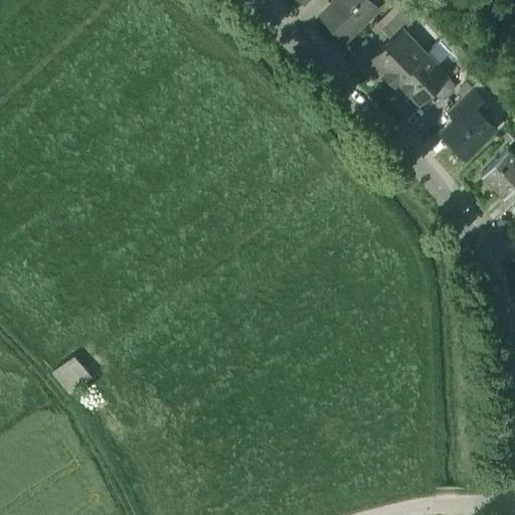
[(337,0),(323,13),(345,37),(376,8),(368,0),(337,0)]
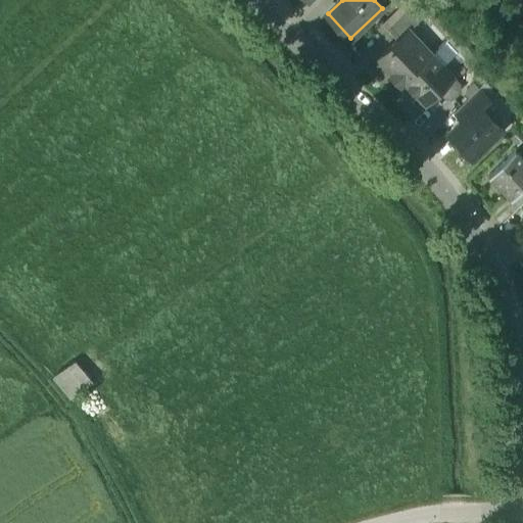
[(411,0),(408,0),(382,25),(397,41),(408,32),(409,33),(426,16),(411,0)]
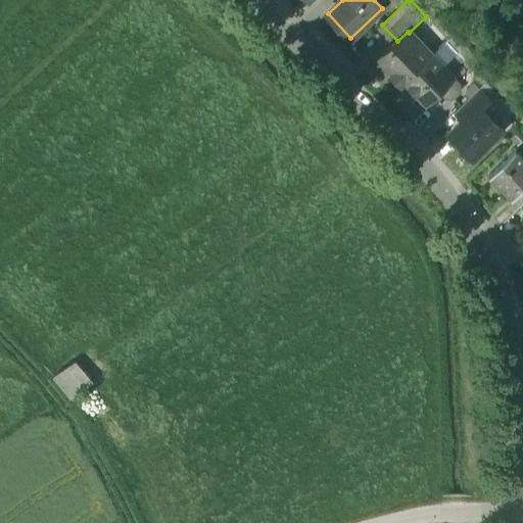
[(397,41),(378,59),(401,85),(405,82),(431,56),(409,33),(408,32),(397,41)]
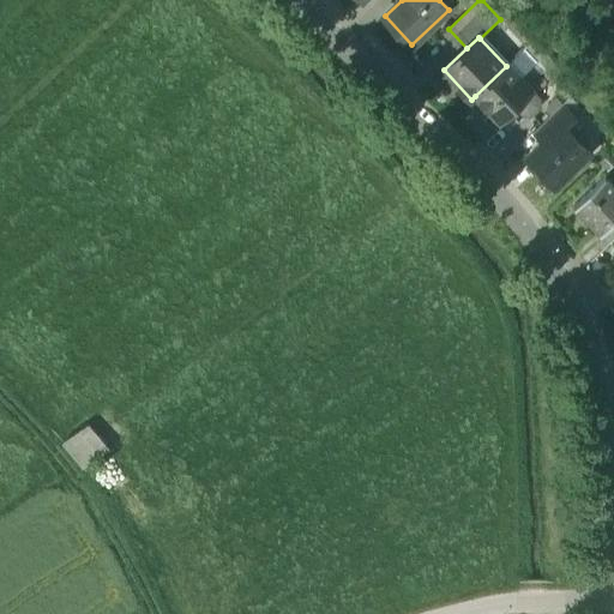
[(506,66),(475,96),(481,101),(479,103),(487,112),(489,109),(503,124),(517,109),(533,95),(506,66)]
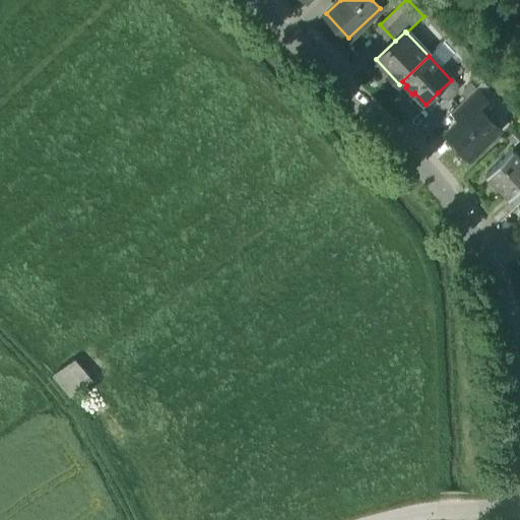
[(455,85),(451,80),(438,92),(443,98),(449,99),(457,91),(455,85)]
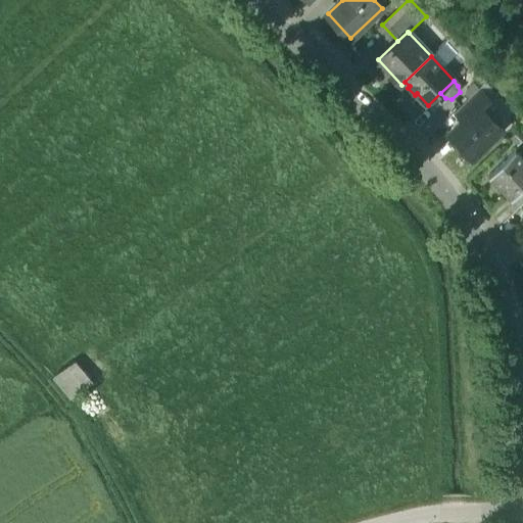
[(480,90),(455,113),(462,124),(480,106),(481,107),(489,99),(480,90)]
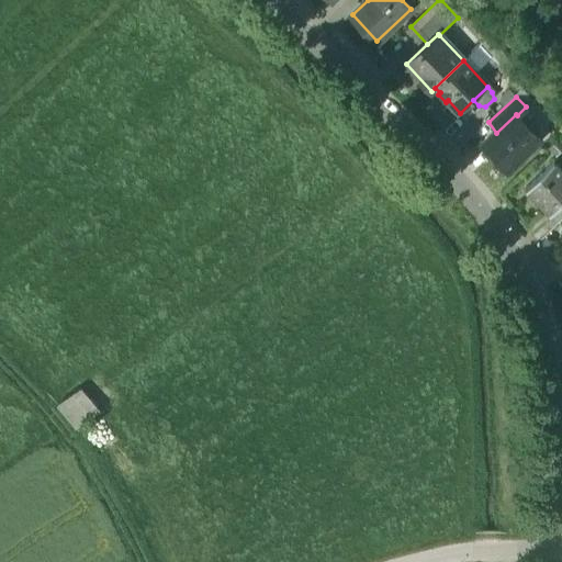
[(496,133),(483,146),(507,171),(540,139),(517,115),(516,114),(496,133)]
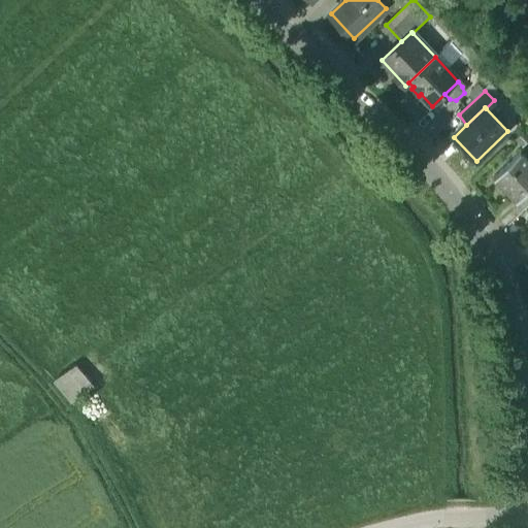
[(527,161),(520,153),(493,178),(517,202),(525,194),(527,191),(527,161)]
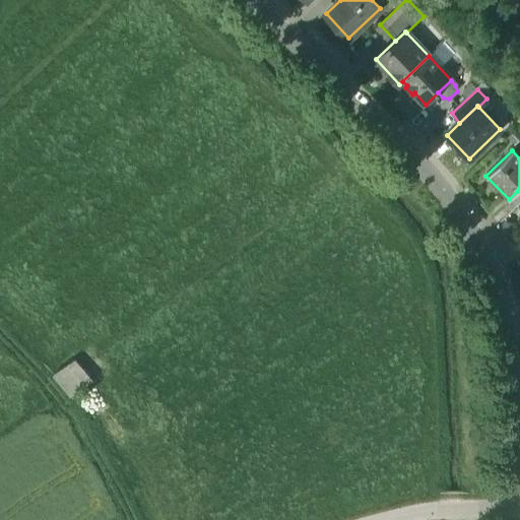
[(54,375),(68,396),(90,381),(76,360),(54,375)]
